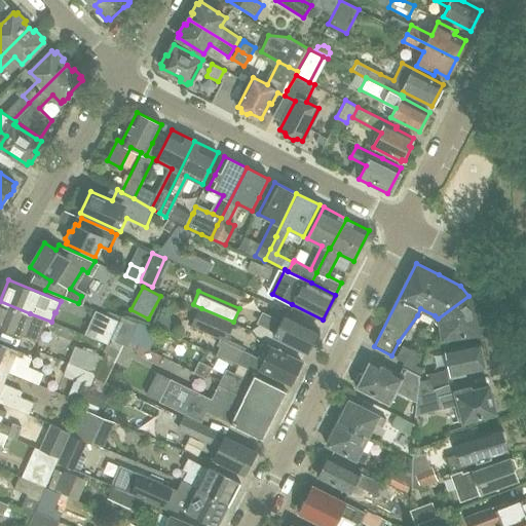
[(443,338),(460,335),(480,333),(477,306),(468,296),(438,318),(441,322),(443,338)]
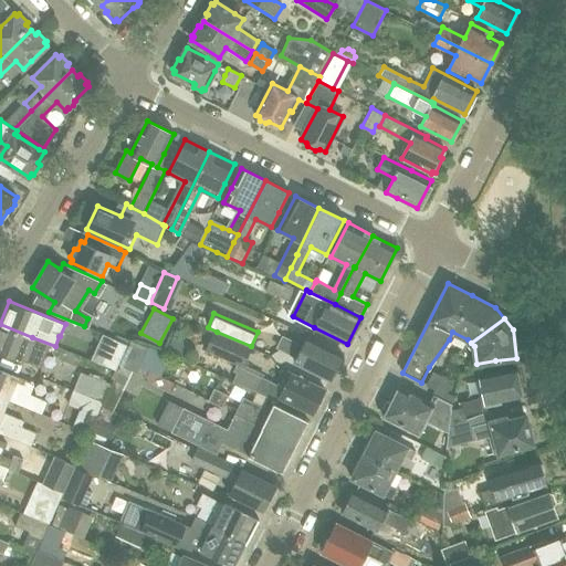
[(28,349),(32,337),(0,324),(0,350),(41,367),(45,357),(28,349)]
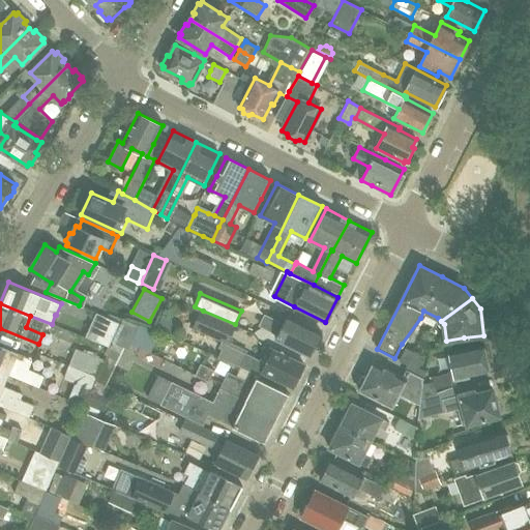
[(228,342),(235,324),(203,311),(196,328),(228,342)]
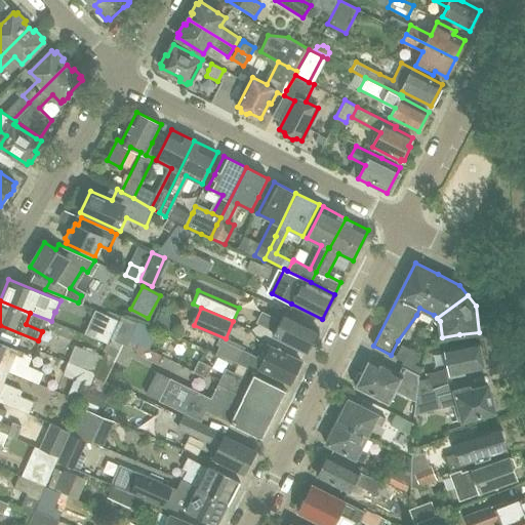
[(317,327),(316,326),(286,312),(281,321),(264,312),(258,320),(277,329),(274,335),(303,350),(306,352),(317,327)]
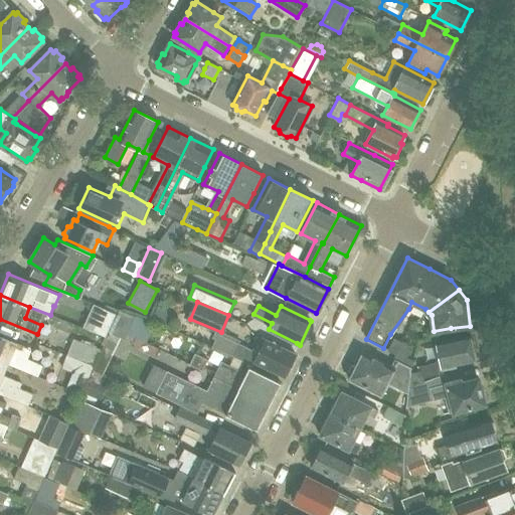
[(108,334),(117,313),(102,307),(92,332),(106,337),(108,334)]
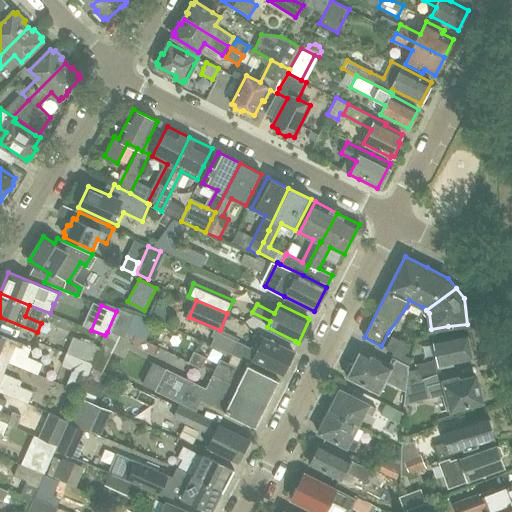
[(116,311),(107,332),(123,338),(133,313),(117,307),(116,311)]
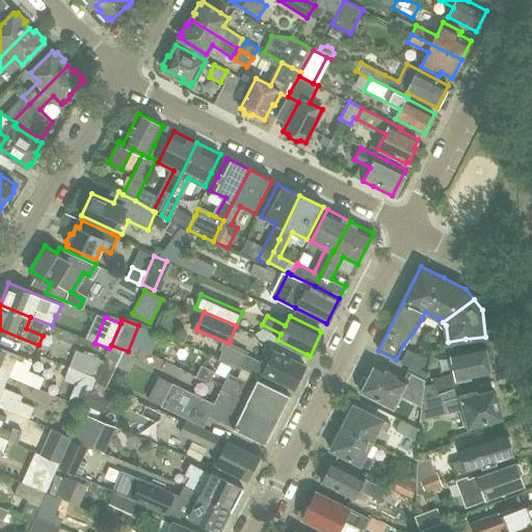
[(32,362),(4,349),(0,347),(0,372),(7,376),(38,388),(44,375),(29,370),(32,362)]
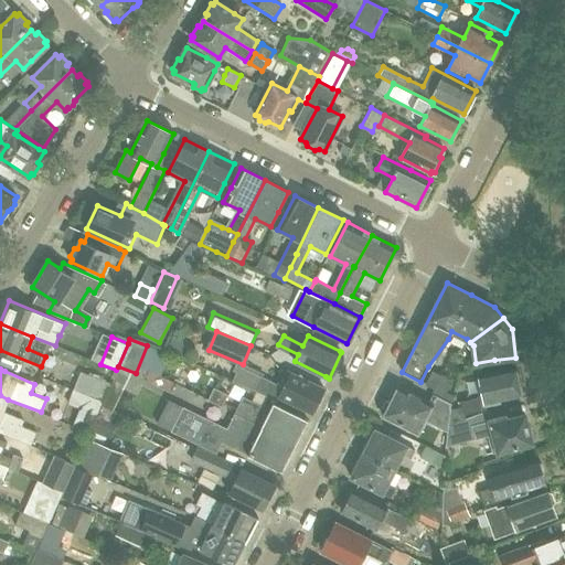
[(323,387),(315,383),(287,369),(279,383),(263,375),(262,379),(242,370),(237,379),(278,400),(279,396),(311,412),(323,387)]
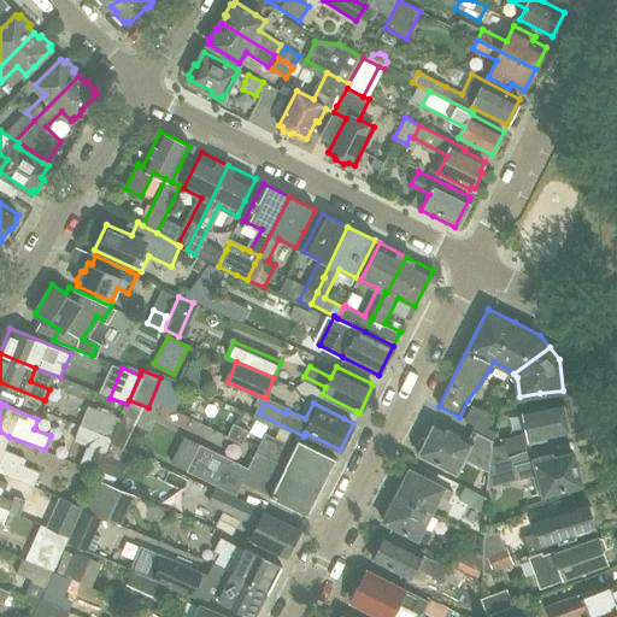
[(566,407),(563,405),(562,403),(524,411),(528,433),(504,439),(505,445),(493,447),(491,463),(532,448),(532,442),(547,439),(547,436),(568,433),(565,418),(569,416),(566,407)]
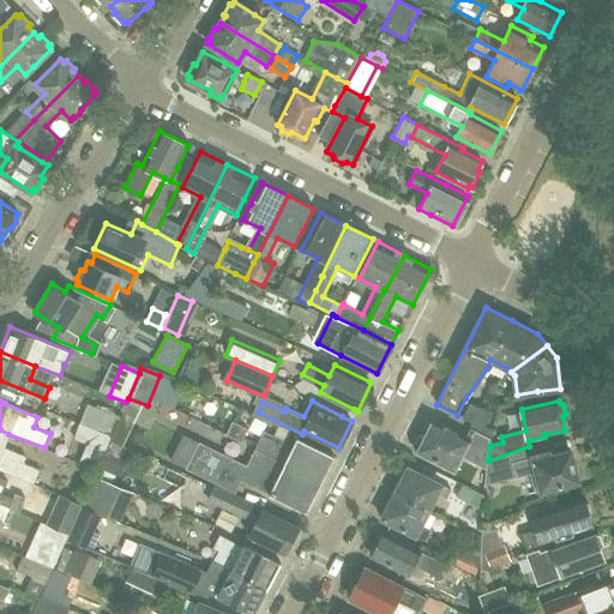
[(462,416),(473,422),(480,408),(469,402),(462,416)]
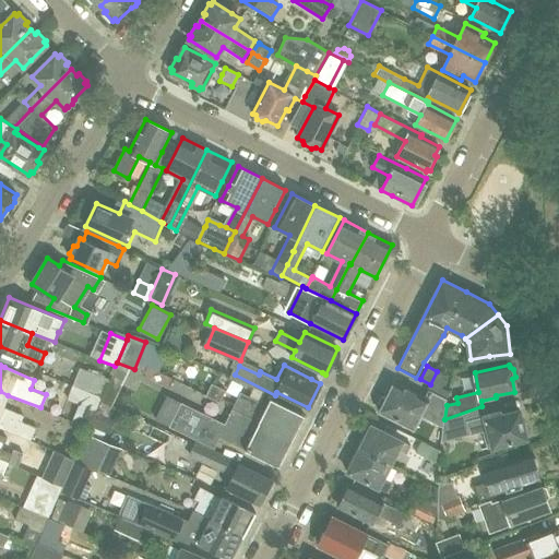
[(72,385),(102,396),(109,380),(78,369),(72,385)]
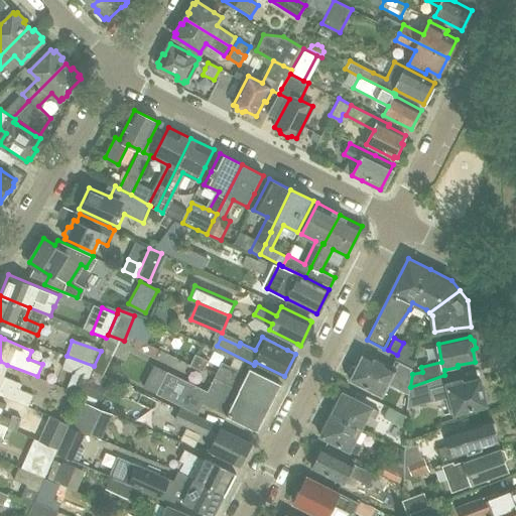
[(397,355),(403,358),(404,356),(409,346),(403,343),(397,355)]
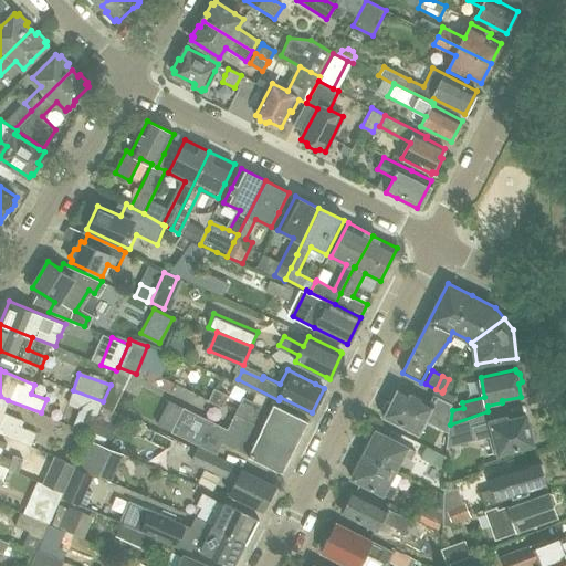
[(111,385),(104,399),(117,406),(124,390),(111,385)]
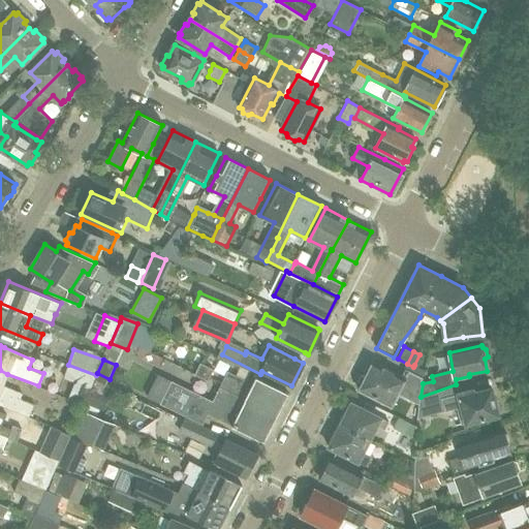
[(401,376),(391,371),(372,362),(366,375),(362,376),(359,382),(360,386),(359,389),(392,405),(399,391),(405,395),(419,402),(421,397),(423,383),(423,377),(405,368),(401,376)]
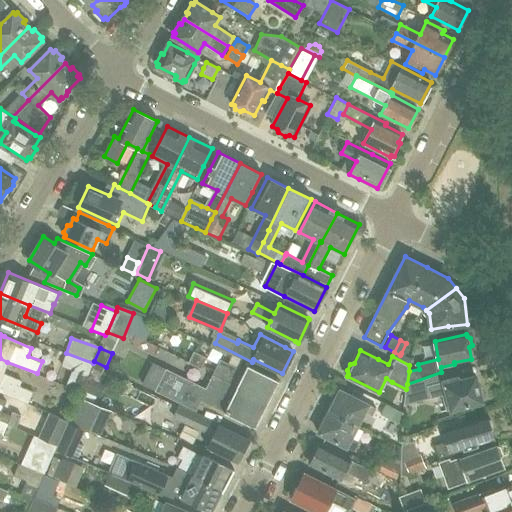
[(210,358),(198,352),(192,364),(205,369),(210,358)]
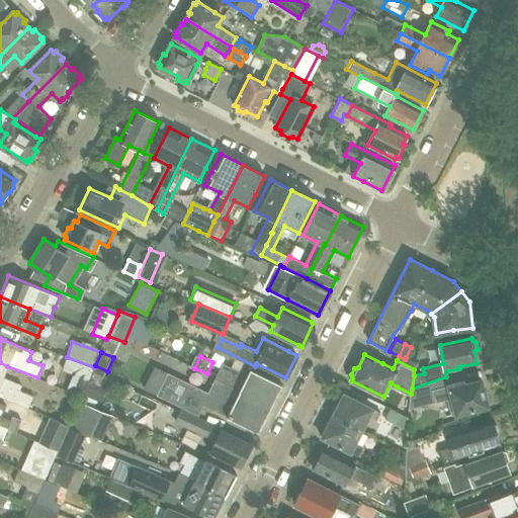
[(282,384),(251,368),(226,356),(213,379),(270,408),(282,384)]
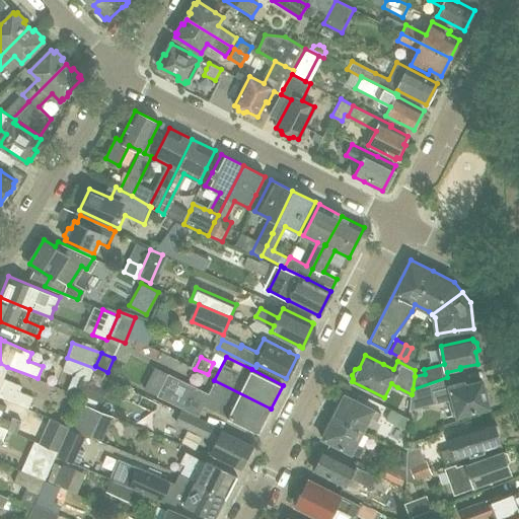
[(406,358),(405,360),(399,357),(397,361),(415,370),(416,363),(406,358)]
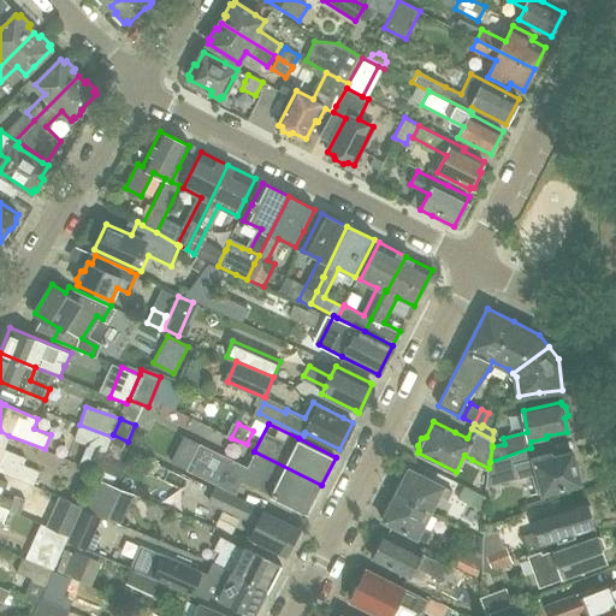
[(105,452),(112,437),(80,425),(73,440),(87,445),(81,462),(99,469),(105,452)]
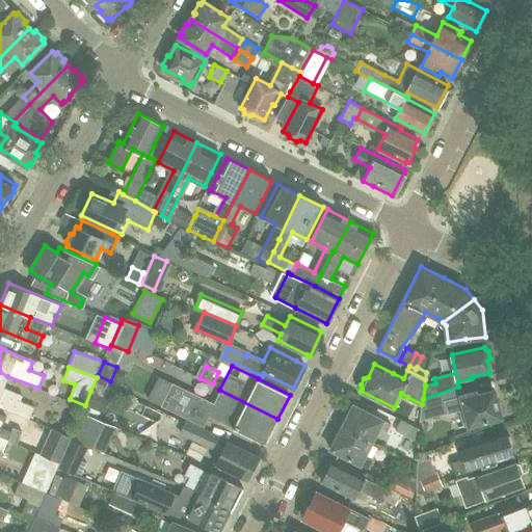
[(219,390),(214,401),(157,371),(144,395),(202,425),(207,414),(265,443),(277,419),(219,390)]
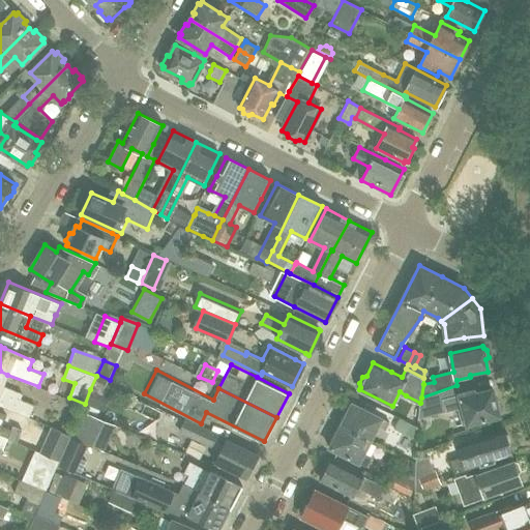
[(3,386),(7,375),(0,371),(0,403),(30,416),(34,405),(17,398),(19,392),(3,386)]
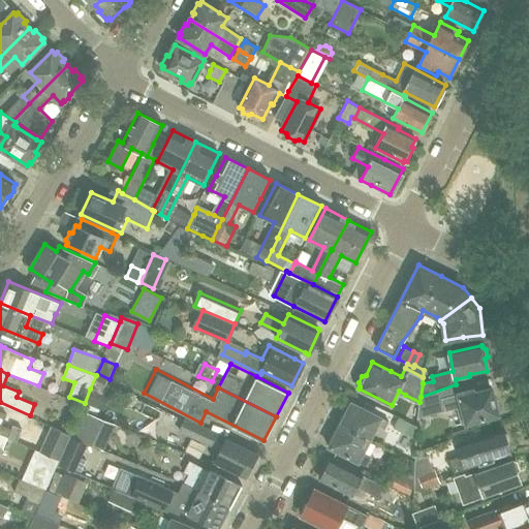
[(472,387),(458,392),(456,384),(421,397),(419,402),(417,418),(461,407),(465,424),(478,419),(498,414),(498,412),(500,411),(497,401),(495,401),(492,387),(473,392),(472,387)]
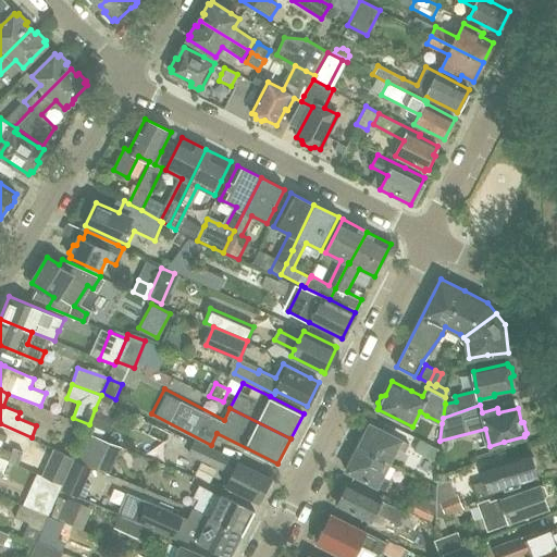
[(95,409),(89,424),(107,431),(113,416),(95,409)]
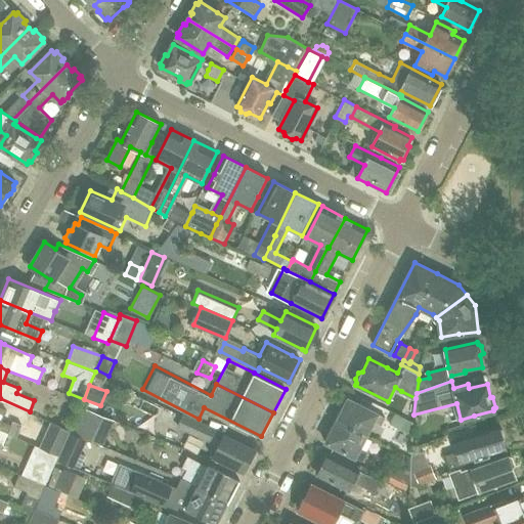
[(385,418),(366,407),(348,398),(344,405),(342,404),(335,418),(366,435),(373,422),(381,426),(385,418)]
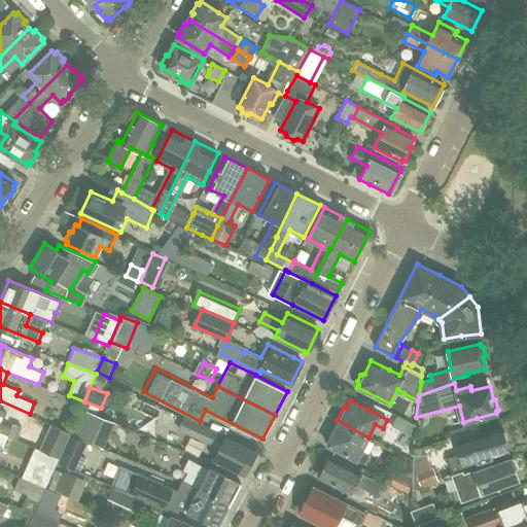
[(71,430),(70,434),(104,448),(115,421),(82,407),(71,430)]
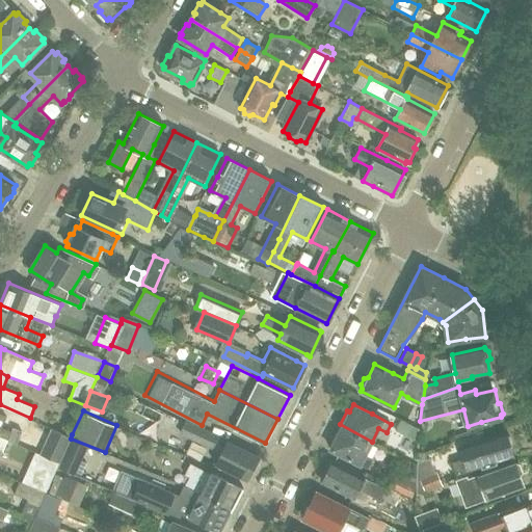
[(407,436),(413,426),(400,420),(395,430),(407,436)]
